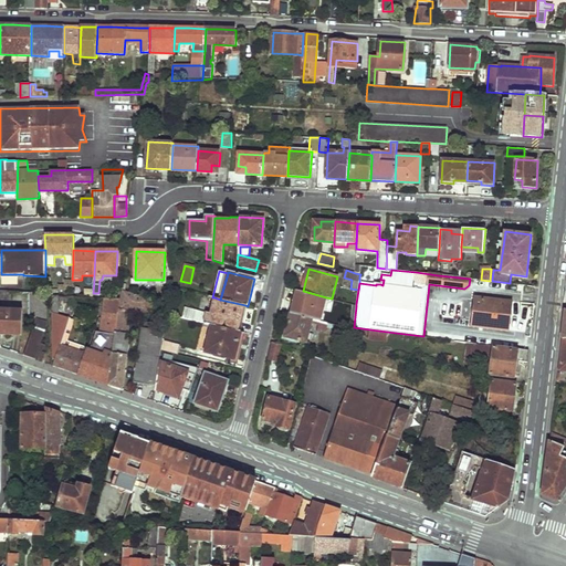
[(72,280),(64,280),(64,284),(59,284),(58,289),(72,290),(72,284),(72,280)]
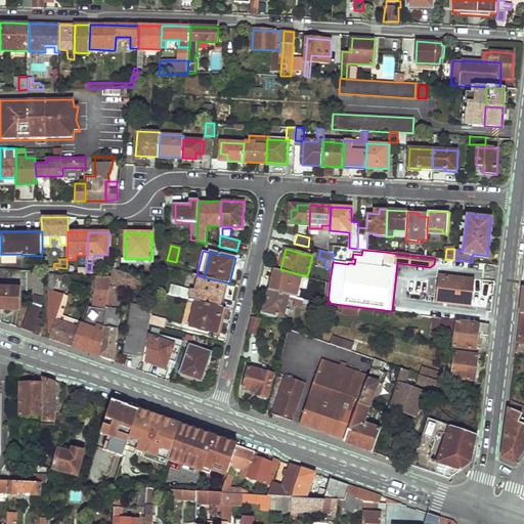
[(0,276),(10,277),(10,269),(0,268),(0,276)]
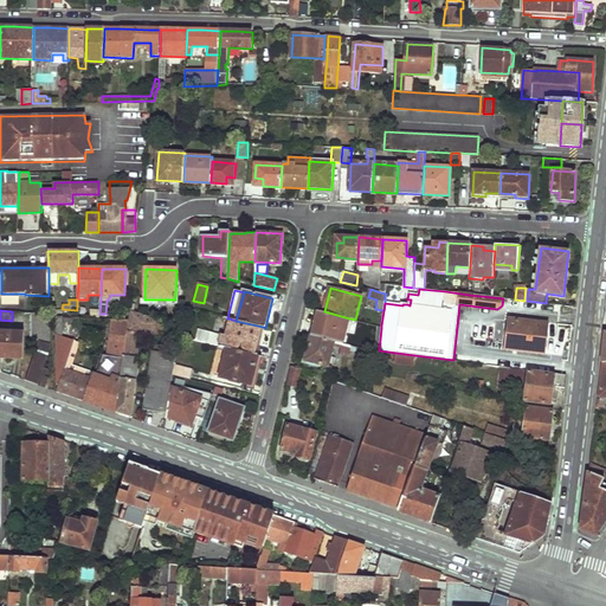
[(156,321),(156,318),(130,310),(128,330),(127,330),(126,336),(121,378),(137,380),(140,358),(136,358),(139,345),(136,345),(139,331),(161,334),(165,323),(156,321)]
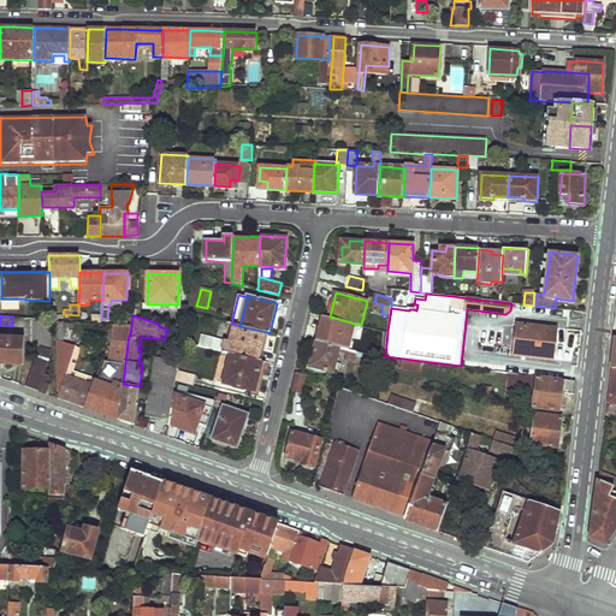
[(347,321),(330,317),(324,315),(317,342),(339,348),(344,349),(349,350),(355,324),(347,321)]
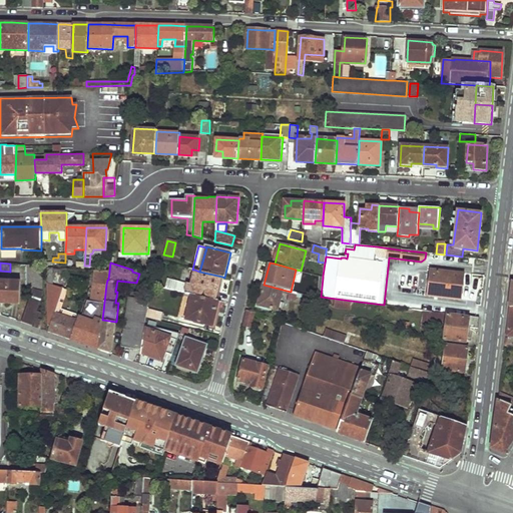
[(42,291),(42,265),(26,265),(27,286),(33,289),(42,291)]
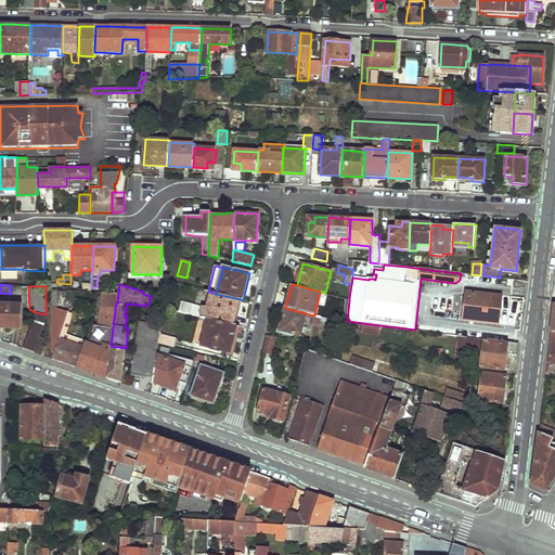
[(199,305),(207,307),(210,292),(208,292),(203,291),(199,305)]
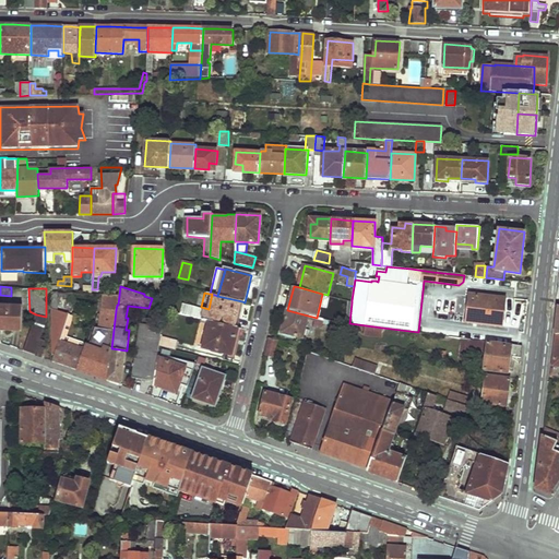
[(165,310),(201,319),(236,328),(242,301),(217,296),(212,294),(209,309),(201,307),(167,299),(165,310)]
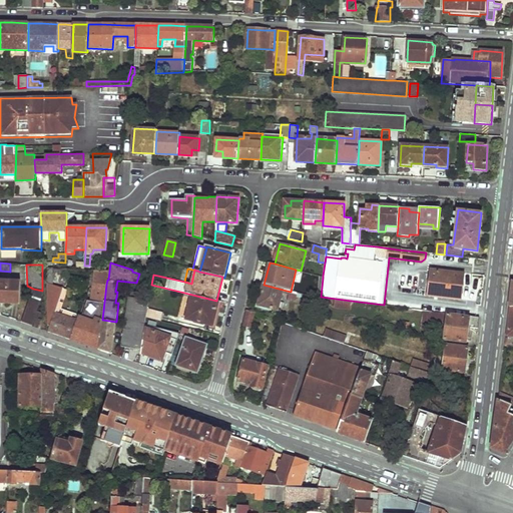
[(461,299),(464,274),(432,270),(429,295),(461,299)]
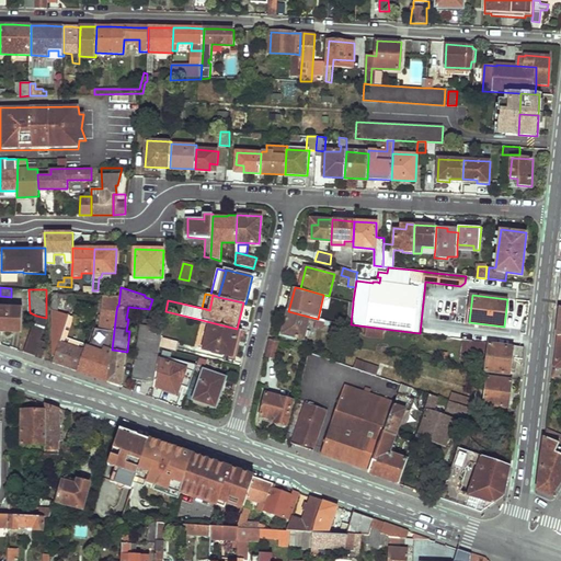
[(117,306),(118,297),(103,296),(102,310),(116,311),(117,306)]
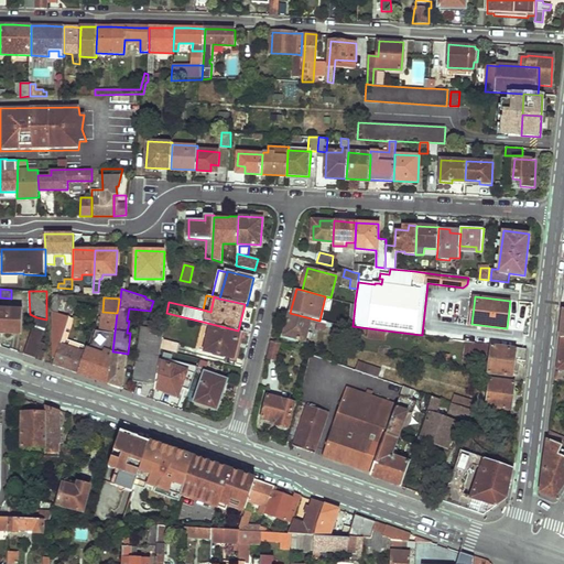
[(0,333),(13,334),(15,310),(0,308),(0,333)]
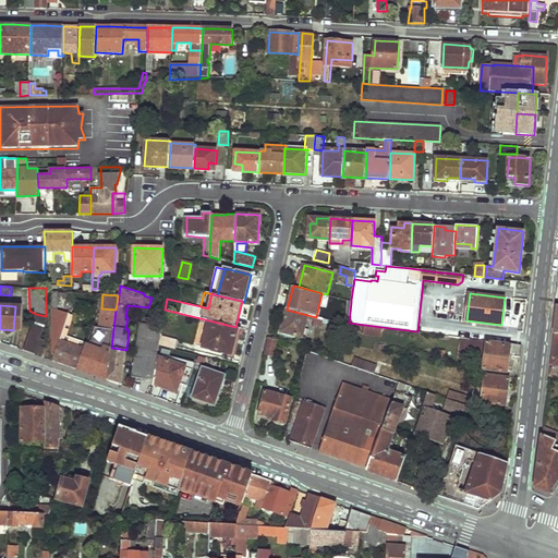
[(55,354),(52,360),(77,368),(85,344),(82,349),(59,339),(70,314),(58,310),(52,307),(52,354),(55,354)]
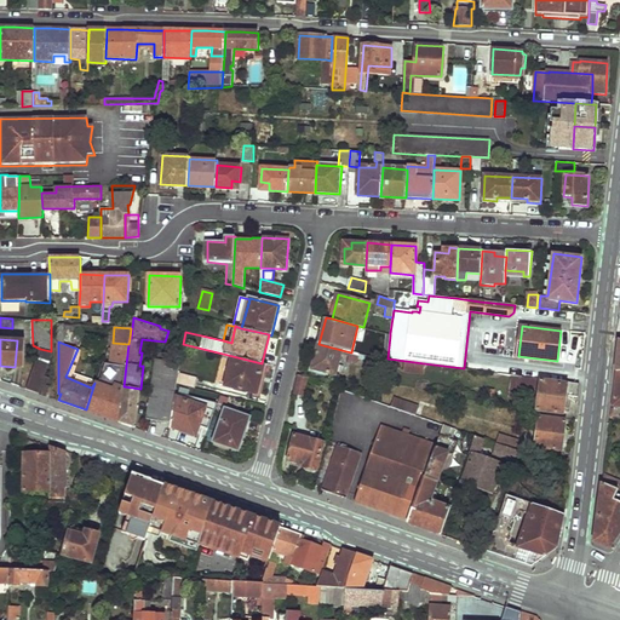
[(95,383),(86,409),(120,422),(124,386),(128,344),(113,343),(110,365),(107,363),(97,384),(95,383)]
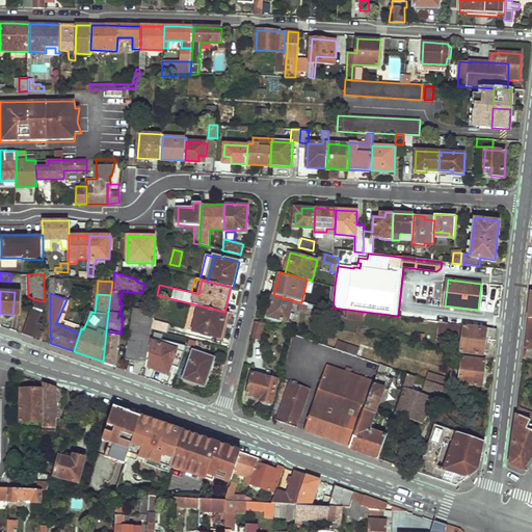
[(288,321),(293,300),(273,295),(268,316),(288,321)]
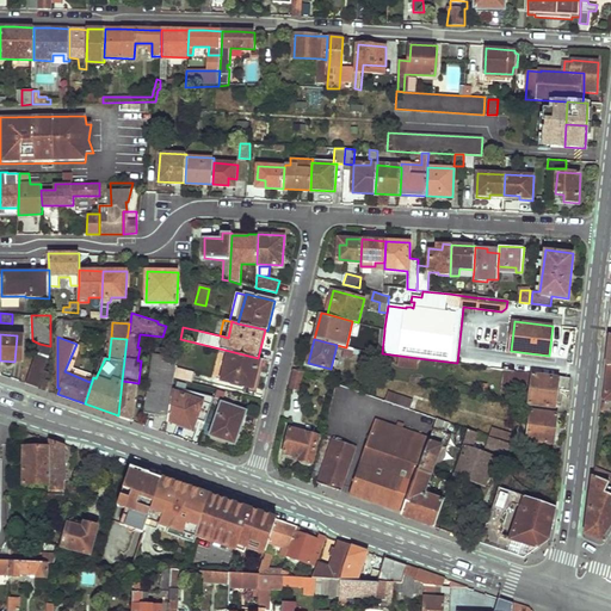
[(50,351),(50,346),(39,344),(26,383),(38,388),(42,377),(42,375),(44,370),(50,351)]
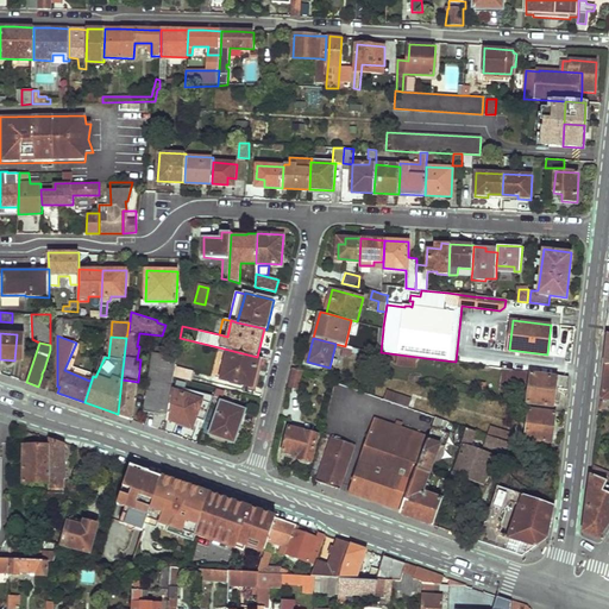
[(174,376),(179,350),(157,345),(154,352),(145,410),(168,415),(174,376)]
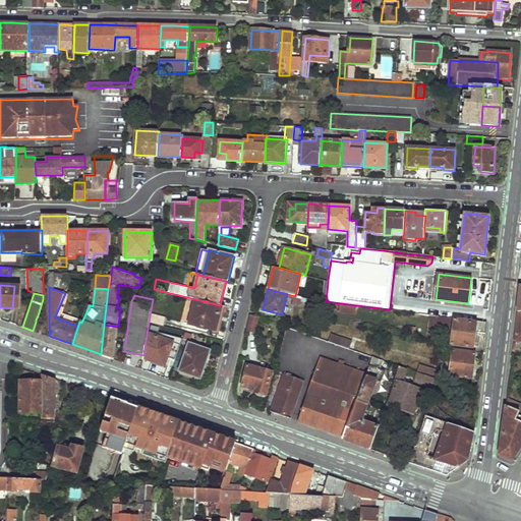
[(296,304),(298,297),(295,296),(291,295),(290,302),(296,304)]
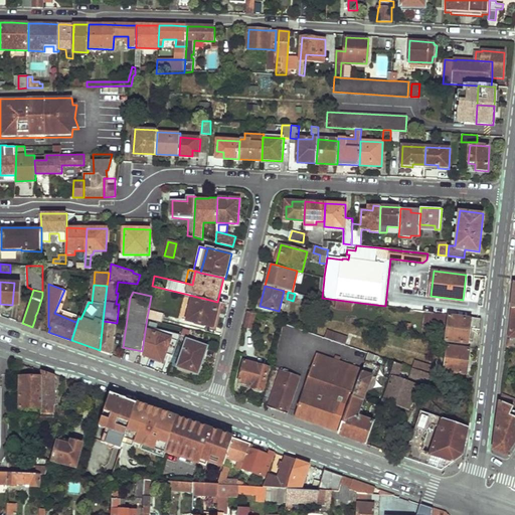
[(213,327),(219,303),(217,302),(185,294),(185,297),(193,299),(188,320),(213,327)]
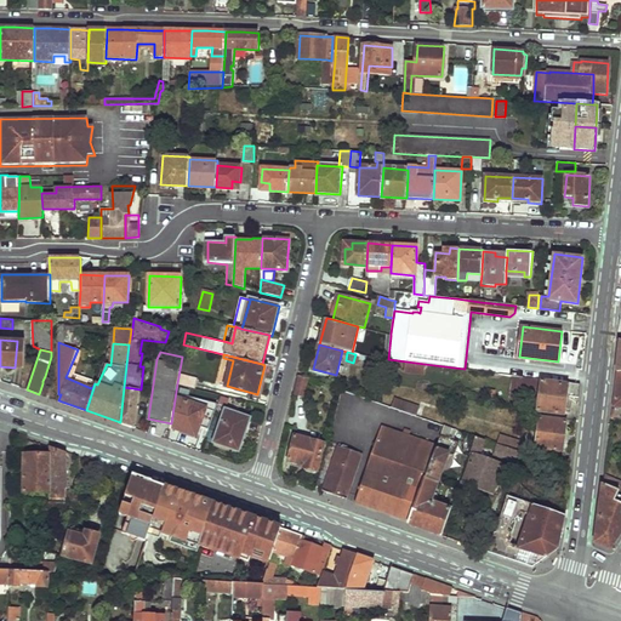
[(425,364),(406,362),(404,371),(423,374),(425,364)]
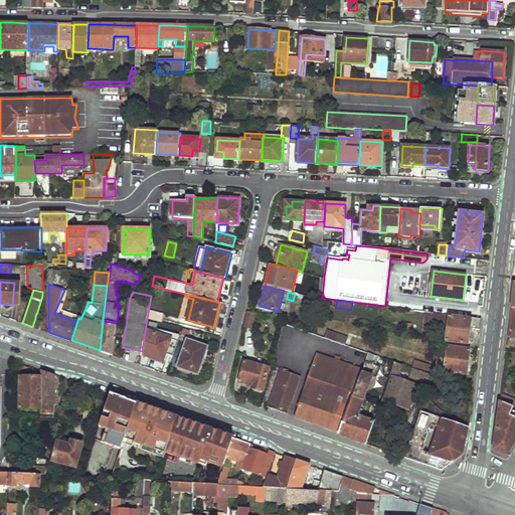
[(455,305),(433,302),(432,312),(433,312),(450,315),(454,315),(455,305)]
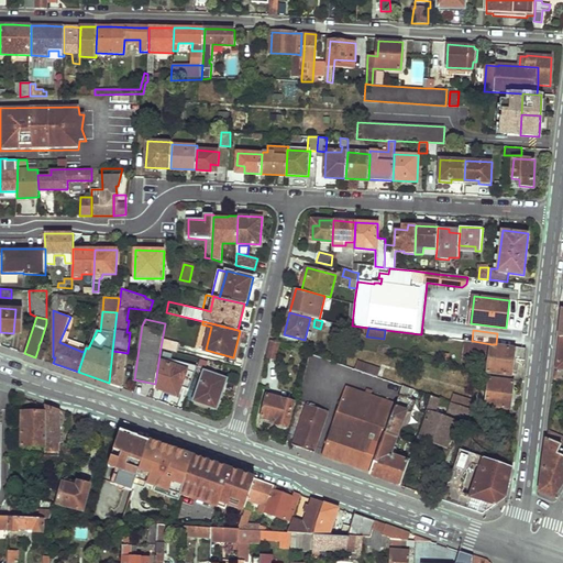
[(179,350),(180,343),(165,339),(164,346),(179,350)]
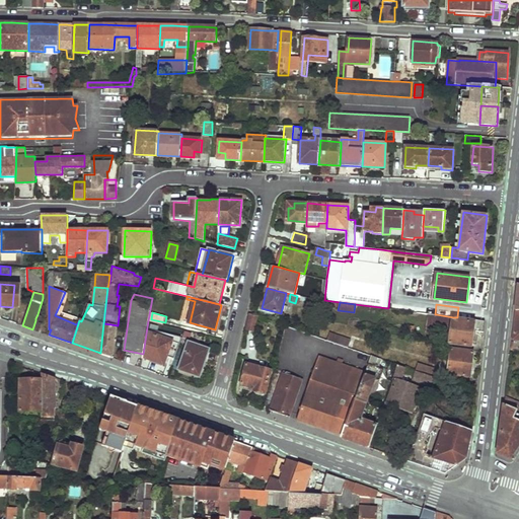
[(254,331),(258,316),(249,313),(246,329),(254,331)]
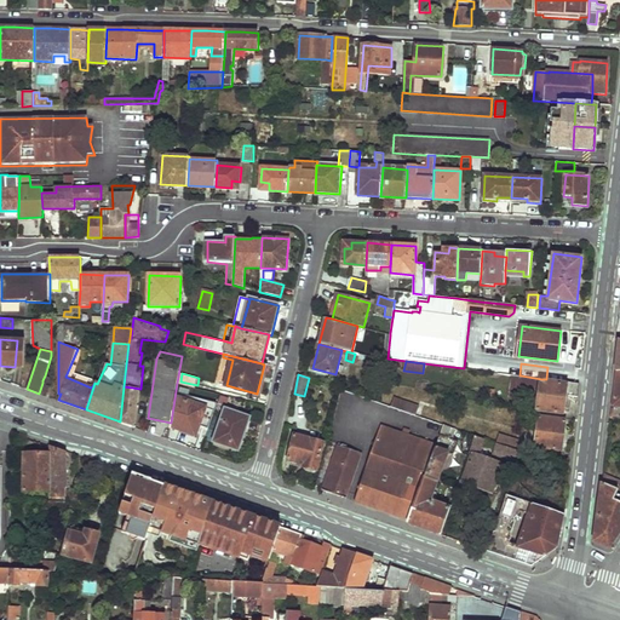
[(511,395),(518,396),(521,375),(520,375),(514,375),(511,395)]
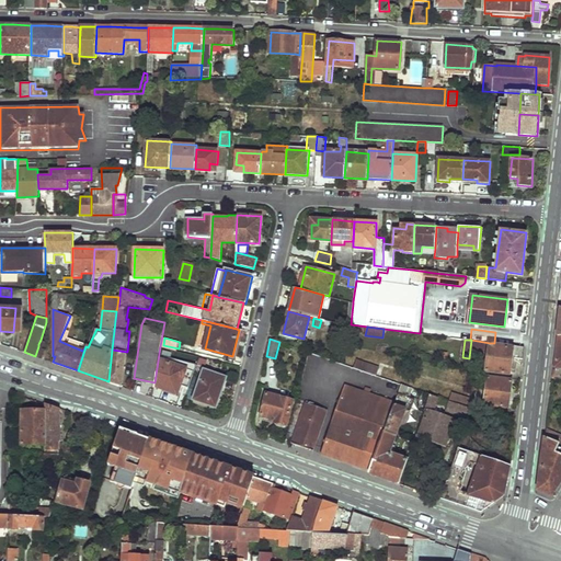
[(471,340),(469,358),(487,362),(485,370),(510,374),(512,357),(522,359),(524,347),(513,346),(512,347),(490,344),(490,343),(471,340)]
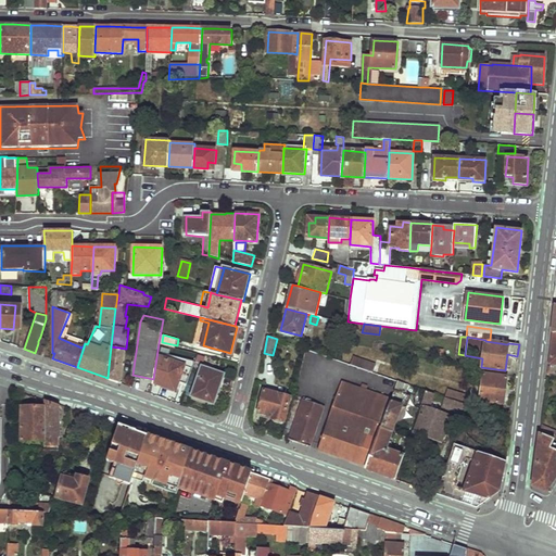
[(41,355),(45,346),(38,343),(35,353),(41,355)]
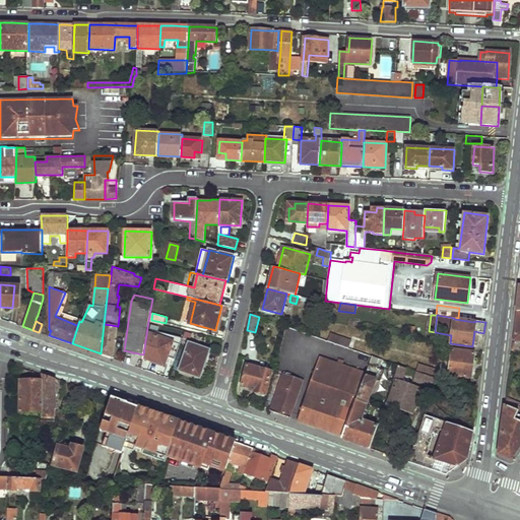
[(167,360),(173,341),(149,333),(151,322),(148,321),(143,354),(143,358),(152,361),(154,355),(167,360)]
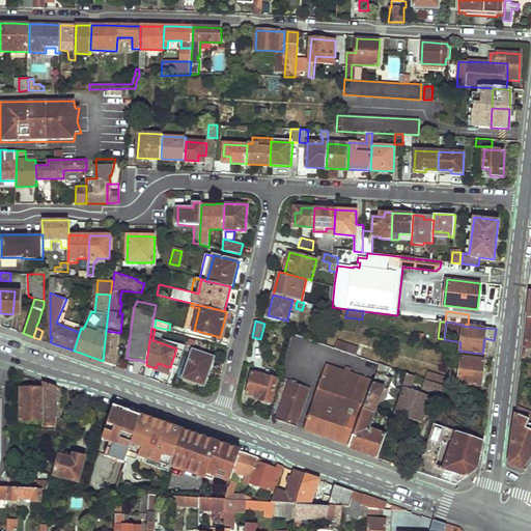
[(115,366),(120,333),(106,331),(103,361),(115,366)]
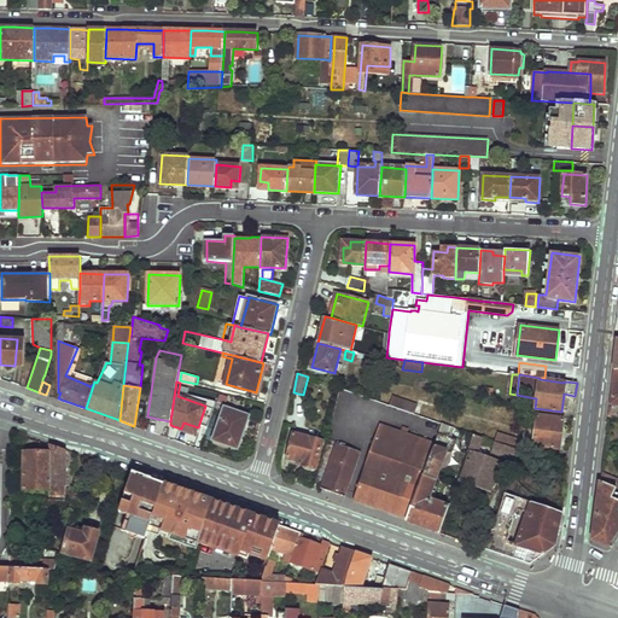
[(420,407),(392,397),(390,406),(417,415),(420,407)]
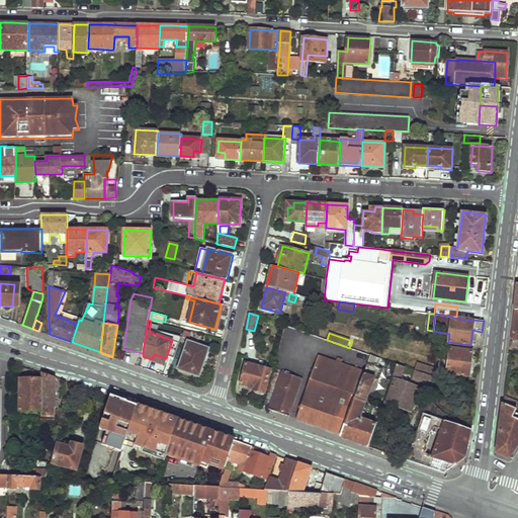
[(188,341),(178,369),(199,376),(208,348),(188,341)]
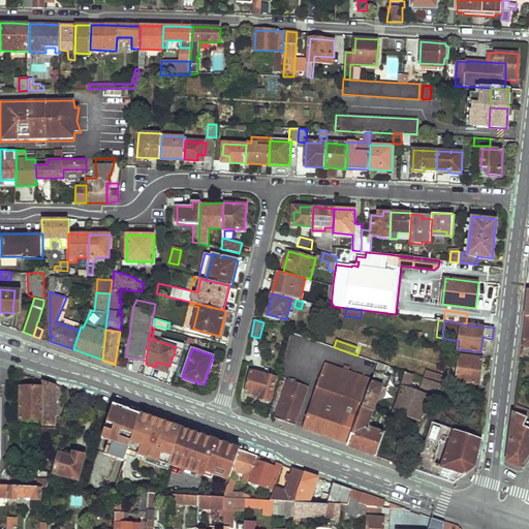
[(475,358),(475,355),(460,352),(457,380),(478,383),(481,359),(475,358)]
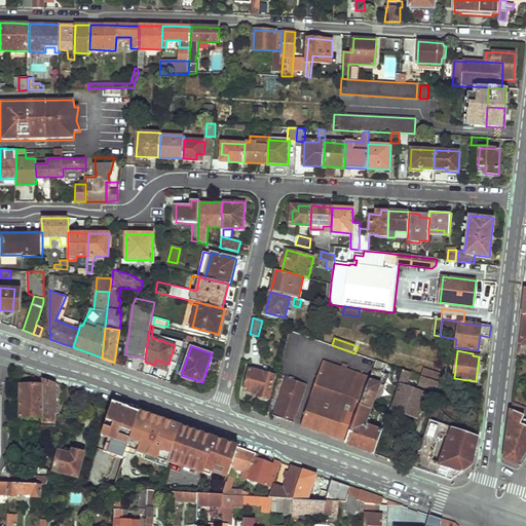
[(346,441),(370,378),(324,361),(302,425),(346,441)]
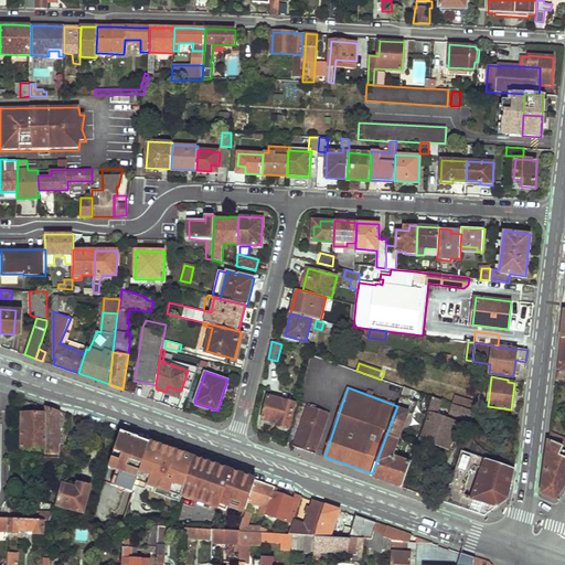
[(412,402),(415,391),(404,387),(397,406),(372,473),(371,477),(403,487),(412,461),(393,455),(408,413),(409,414),(411,414),(413,414),(414,412),(417,404),(412,402)]
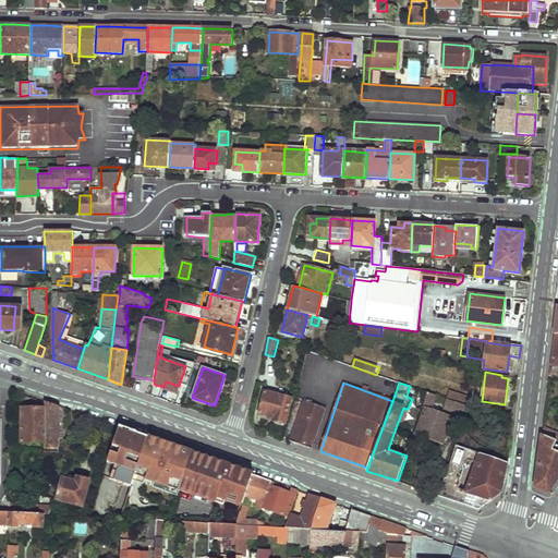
[(463,405),(466,397),(449,391),(447,396),(446,399),(463,405)]
